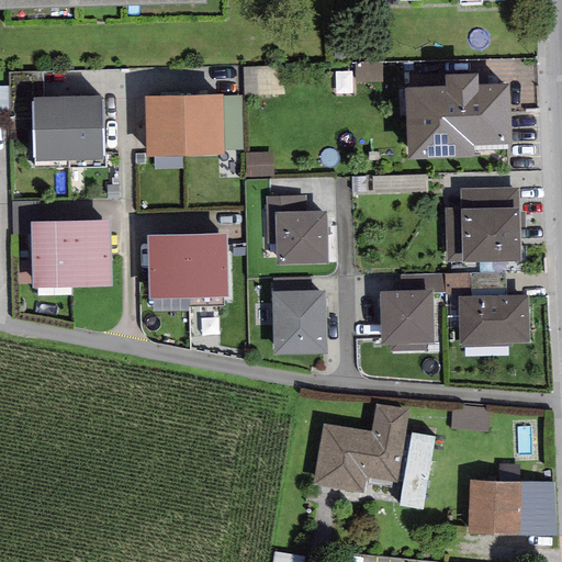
[(0,0),(0,9),(205,3),(204,0),(0,0)]
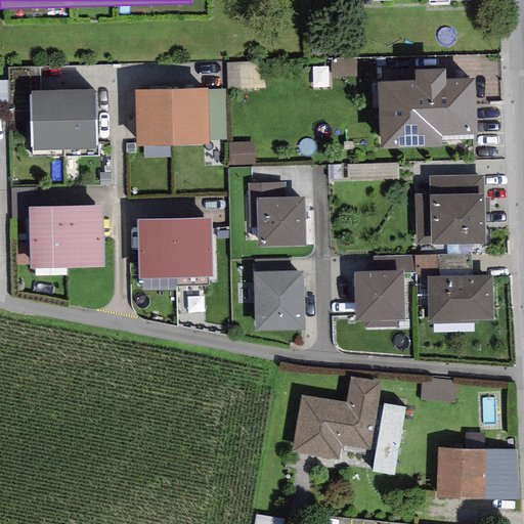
[(378,84),(381,148),(441,146),(440,136),(476,134),(473,80),(445,81),(445,71),(416,72),(417,82),(378,84)]
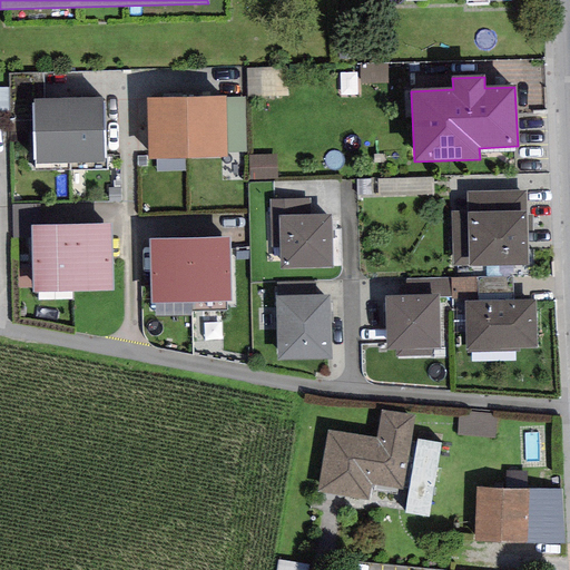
[(226,96),(188,97),(189,158),(228,157),(226,96)]
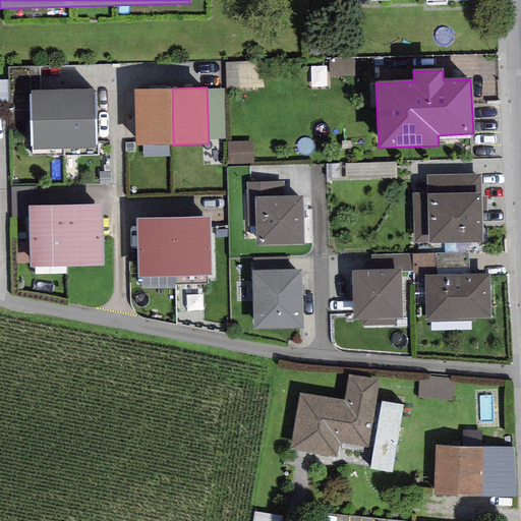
[(94,89),(61,90),(63,150),(96,149),(94,89)]
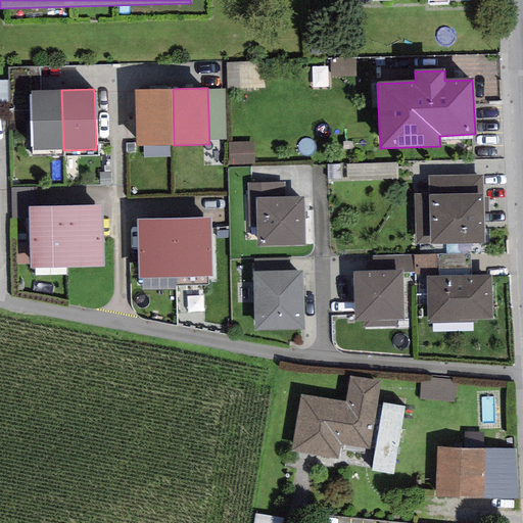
[(174,145),(173,89),(136,90),(138,145),(174,145)]
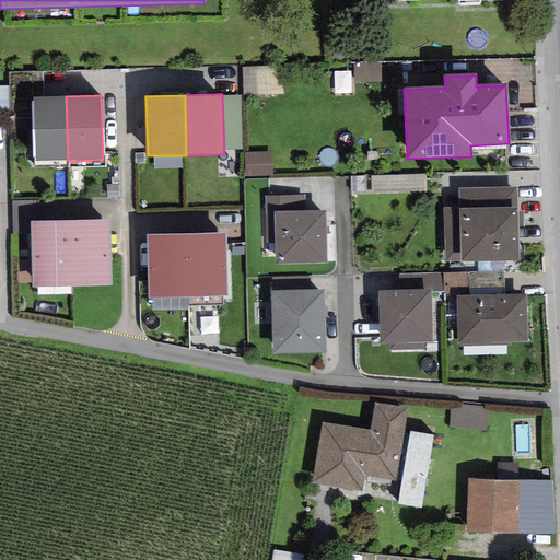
[(230,147),(243,147),(243,95),(230,95),(230,147)]
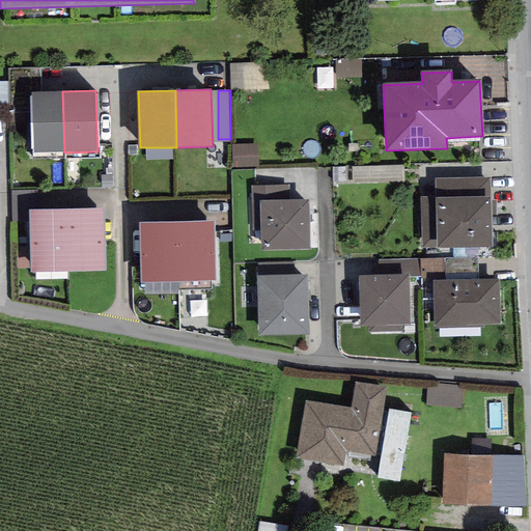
[(34,152),(64,152),(62,91),(32,92),(34,152)]
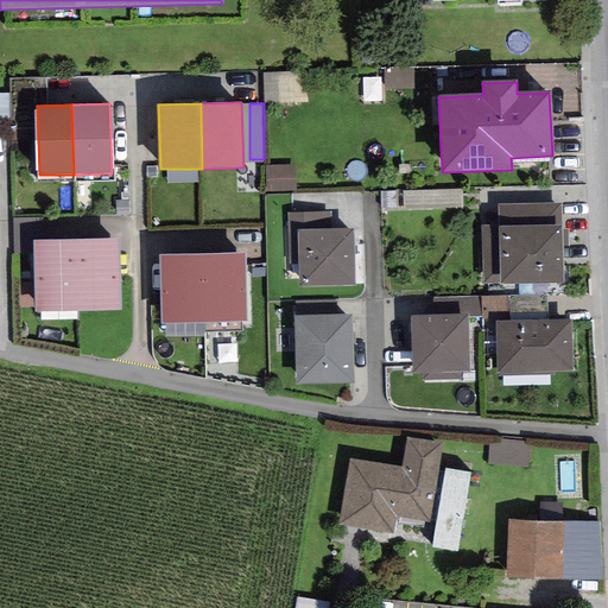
[(295,165),(266,165),(267,192),(296,191),(295,165)]
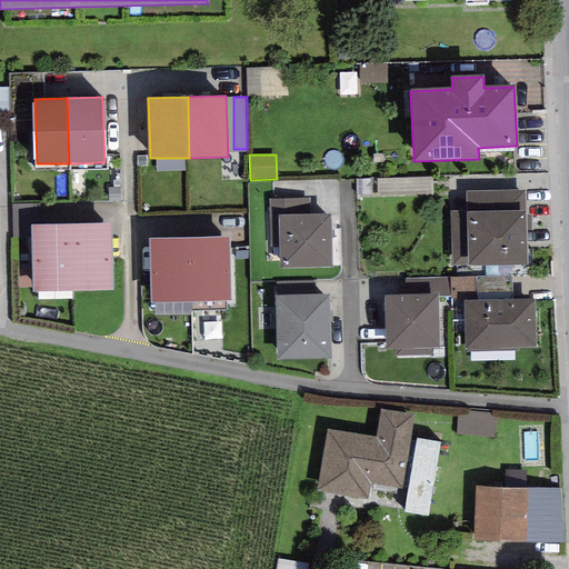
[(381,195),(436,191),(436,176),(380,180),(381,195)]
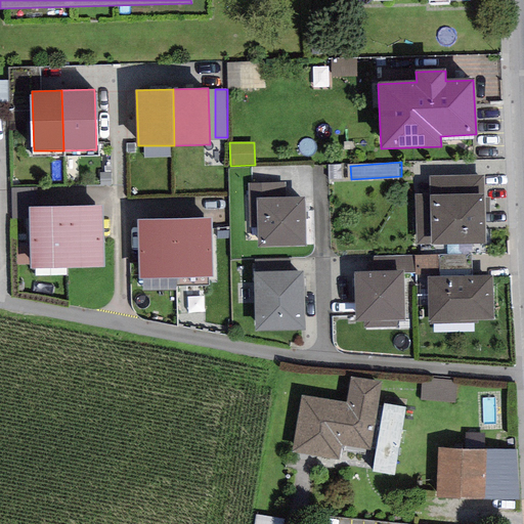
[(430,195),(484,193),(483,176),(429,177),(430,195)]
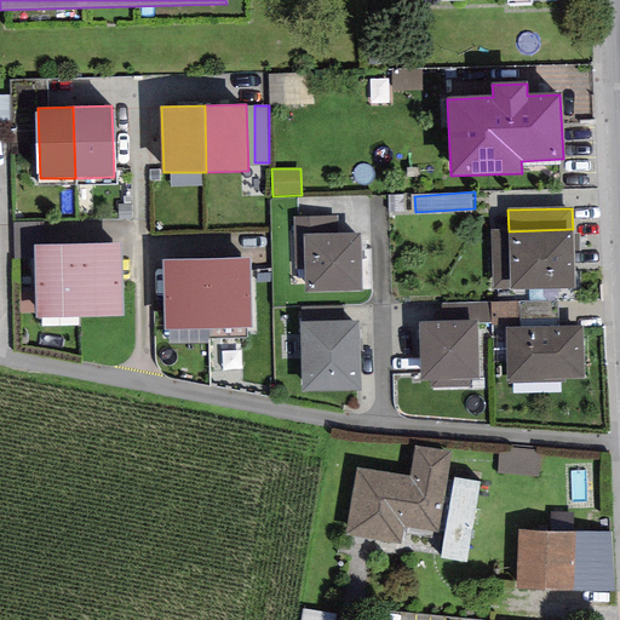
[(303,235),(339,234),(338,214),(292,217),(294,270),(304,270),(303,235)]
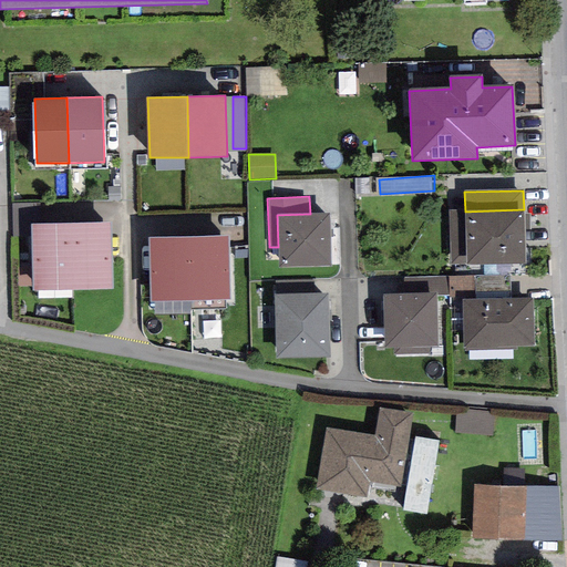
[(450,212),(451,265),(465,265),(465,266),(525,265),(524,209),(465,212),(450,212)]
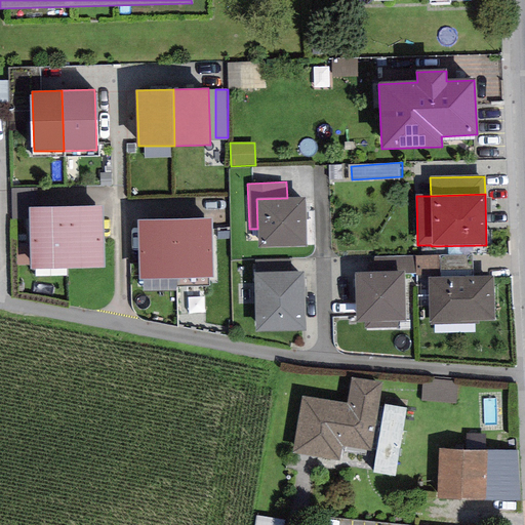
[(287,198),(256,199),(257,229),(257,248),(307,247),(306,198),(287,198)]
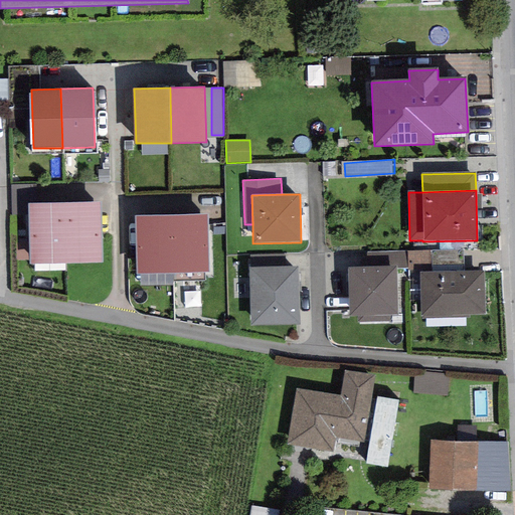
[(100,202),(64,203),(65,264),(102,263),(100,202)]
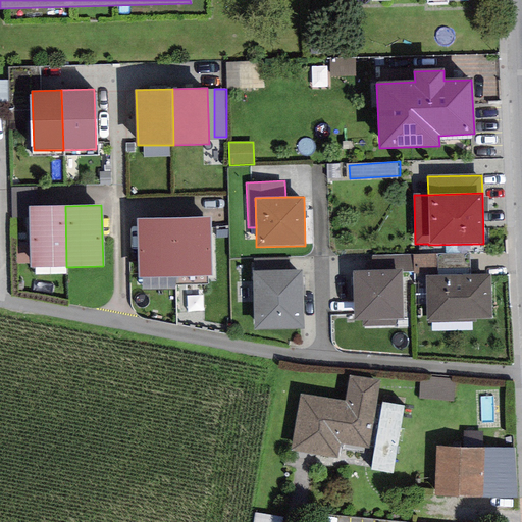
[(66,267),(65,206),(29,207),(31,268),(66,267)]
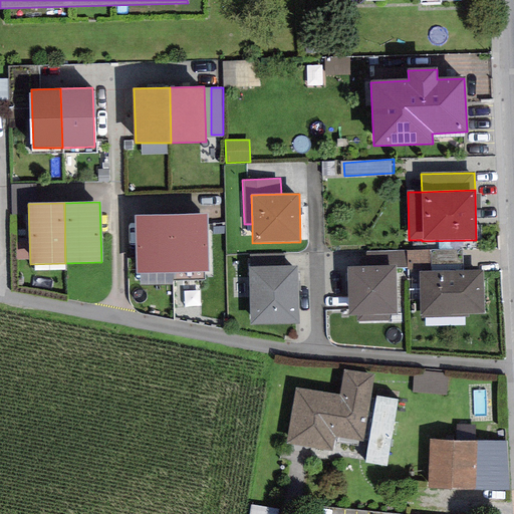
[(206,214),(171,215),(172,272),(208,271),(206,214)]
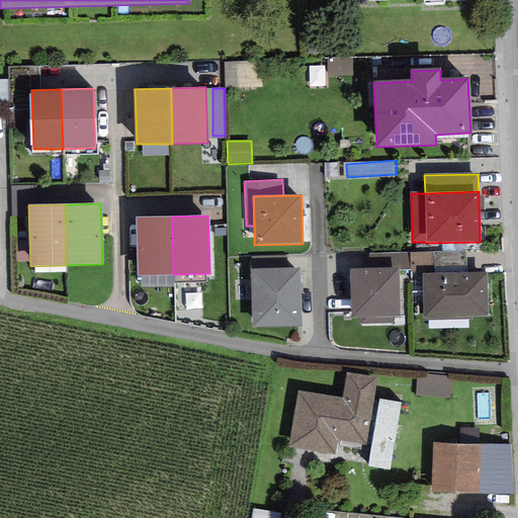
[(173,274),(172,217),(136,218),(138,275),(173,274)]
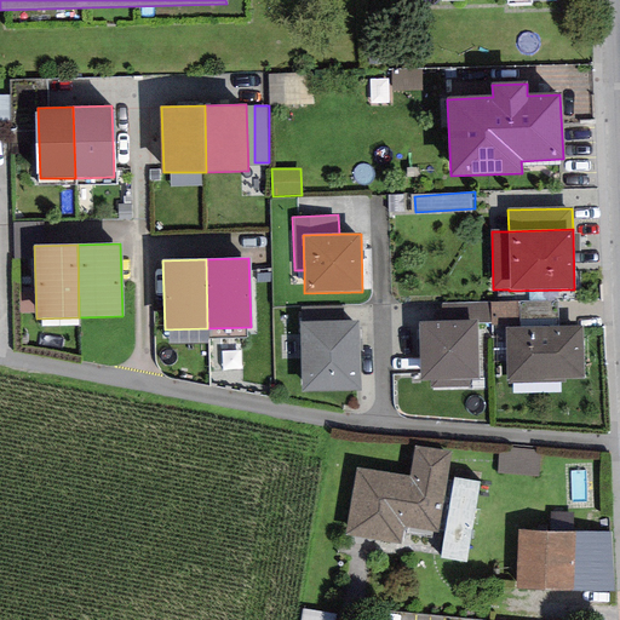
[(491,302),(441,303),(442,322),(476,321),(476,325),(492,323),(491,303),(491,302)]
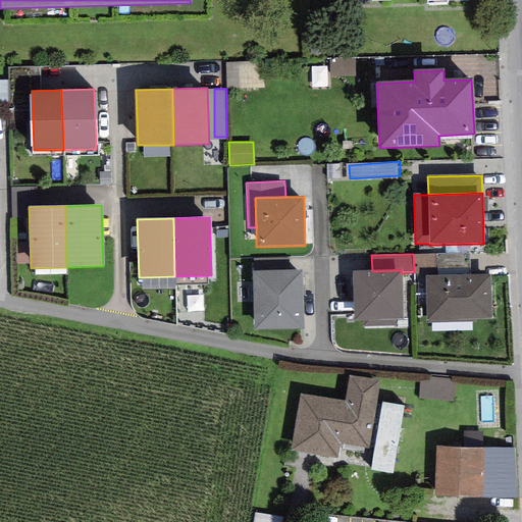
[(425,275),(470,274),(469,254),(413,255),(414,272),(414,274),(425,275)]
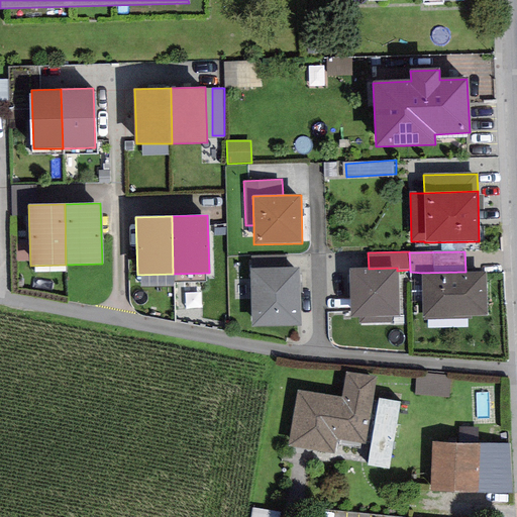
[(298,268),(250,270),(251,327),(300,326),(298,268)]
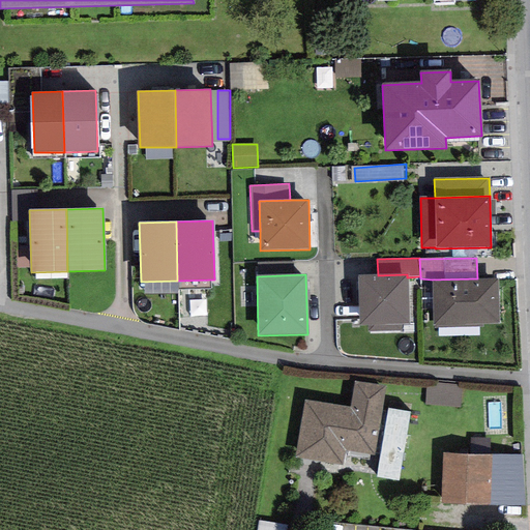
[(378,275),(358,275),(359,326),(367,326),(369,332),(402,331),(402,325),(409,325),(407,277),(407,274),(378,275)]
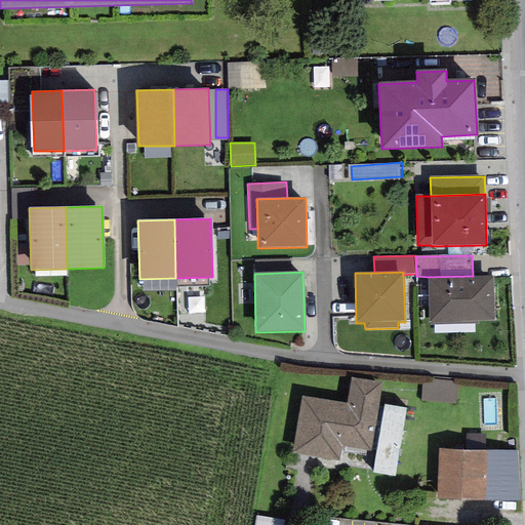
[(473,276),(428,277),(429,324),(495,322),(493,276),(473,276)]
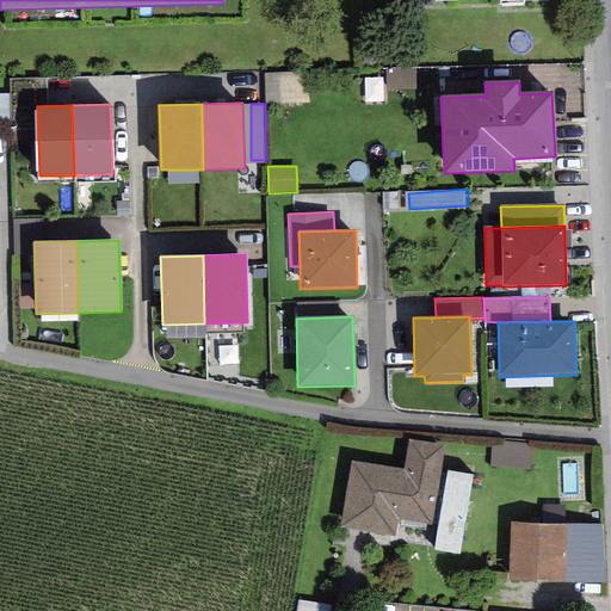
[(351,462),(340,528),(395,536),(397,519),(431,525),(444,445),(408,439),(403,470),(351,462)]
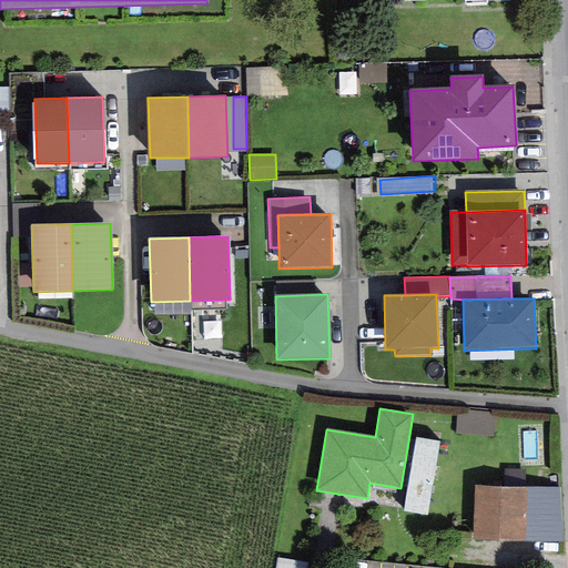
[(493,436),(494,414),(458,411),(456,433),(493,436)]
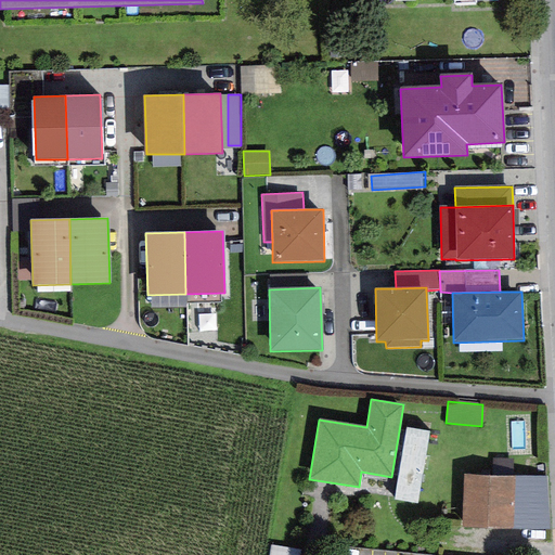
[(429,431),(407,427),(394,500),(417,503),(429,431)]
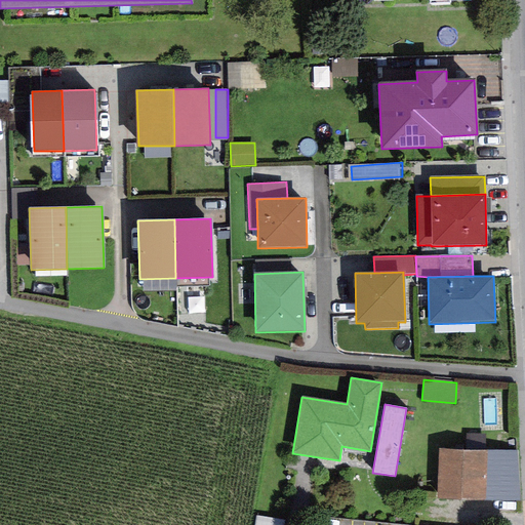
[(517,451),(439,449),(438,499),(519,501),(517,451)]
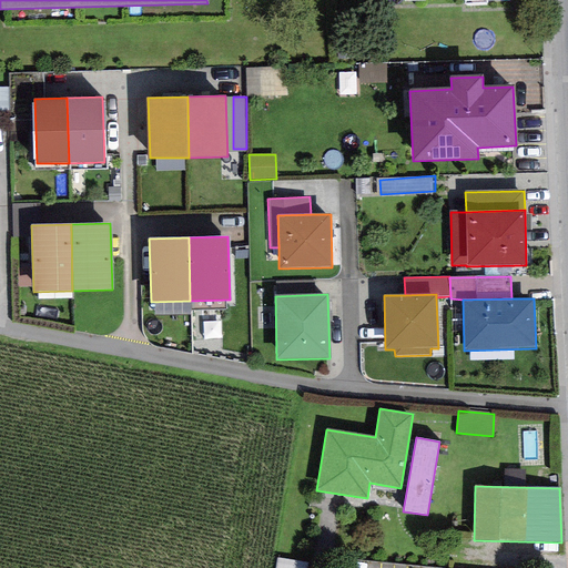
[(281,558),(280,567),(308,567),(310,561),(281,558)]
